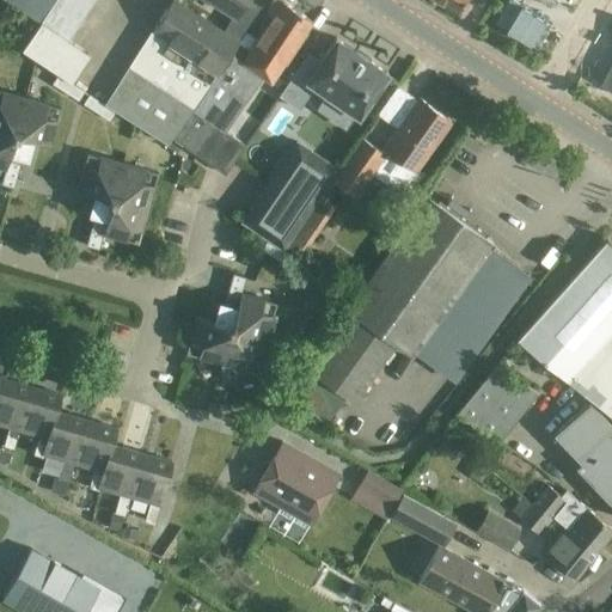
[(11,0),(40,18),(51,0),(11,0)]
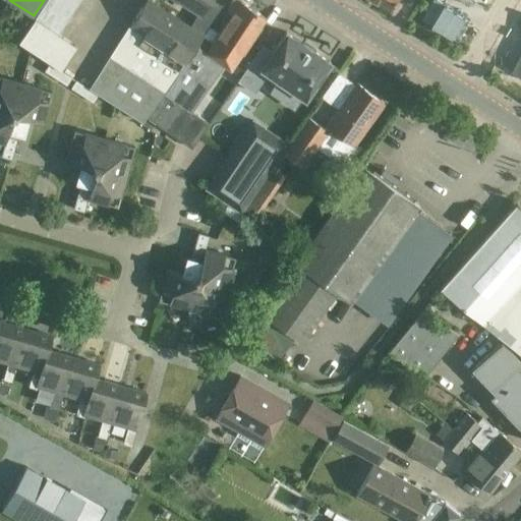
[(44,0),(34,15),(35,15),(34,16),(58,33),(79,0),(44,0)]
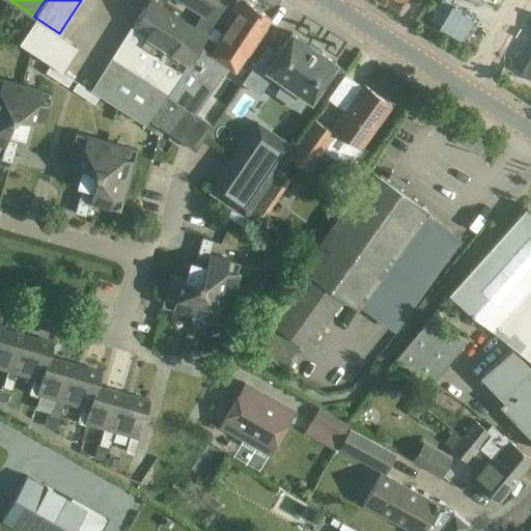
[(147,0),(132,26),(188,63),(200,46),(207,34),(195,26),(194,27),(152,0),(147,0)]
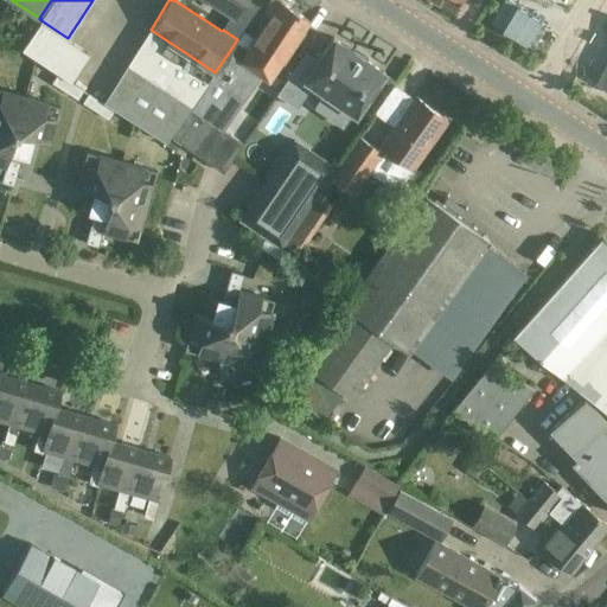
[(223,30),(237,39),(256,7),(246,0),(209,0),(232,14),(223,30)]
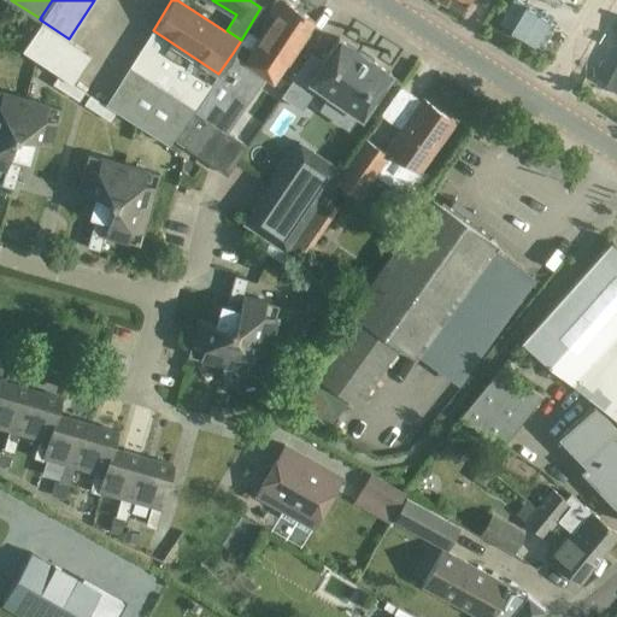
[(244,64),(264,77),(264,76),(274,82),(316,21),(287,0),(245,62),(244,64)]
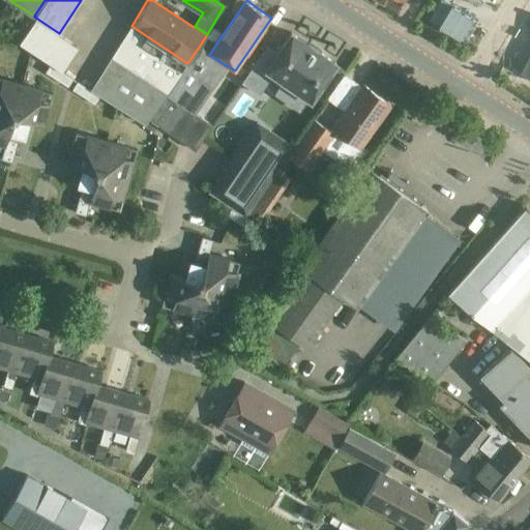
[(381,0),(399,10),(405,0),(381,0)]
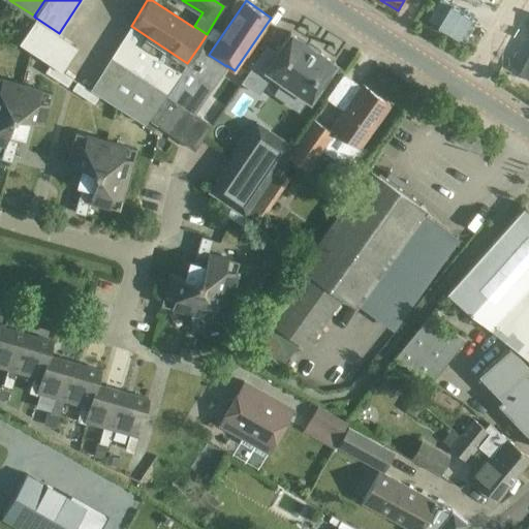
[(34,19),(18,42),(61,70),(76,47),(34,19)]
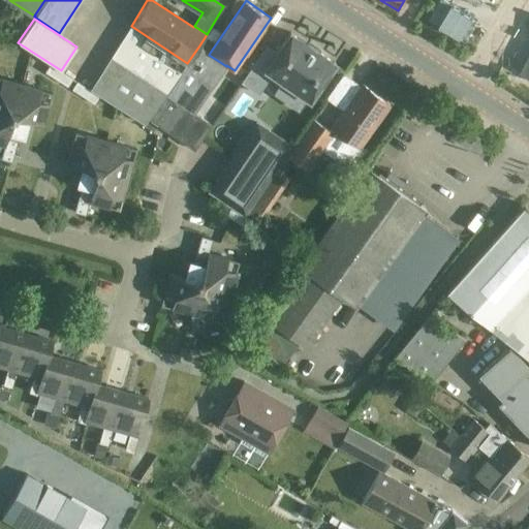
[(187,63),(131,26),(130,26),(111,57),(166,92),(187,63)]
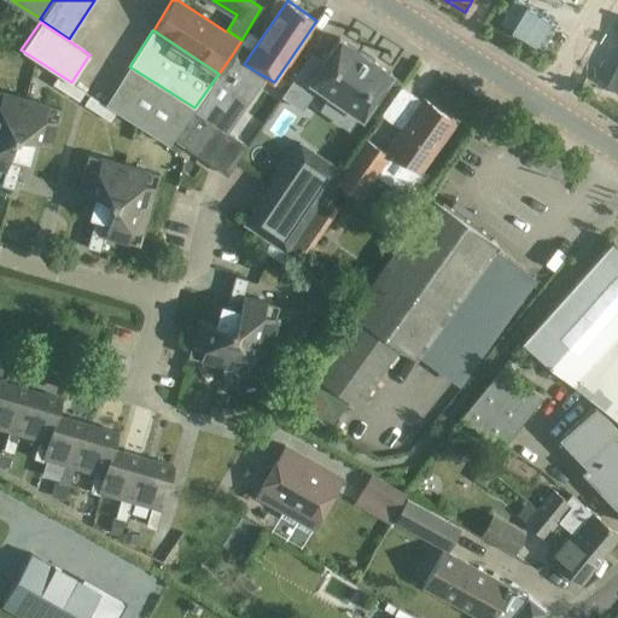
[(391,74),(339,38),(322,63),(310,54),(281,97),(302,110),(318,87),(361,117),(391,74)]
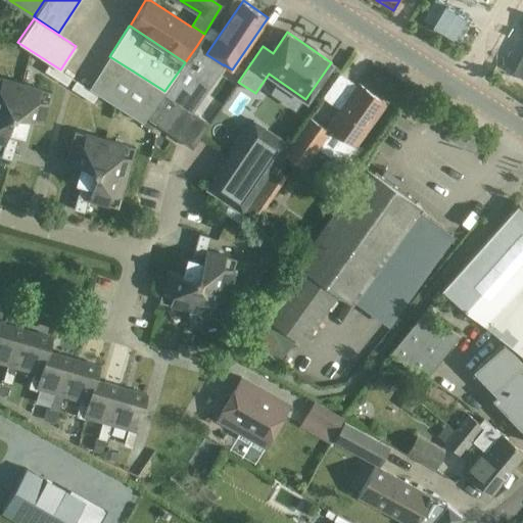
[(206,54),(207,52),(197,45),(185,62),(164,91),(146,117),(191,149),(208,124),(192,111),(224,65),(206,54)]
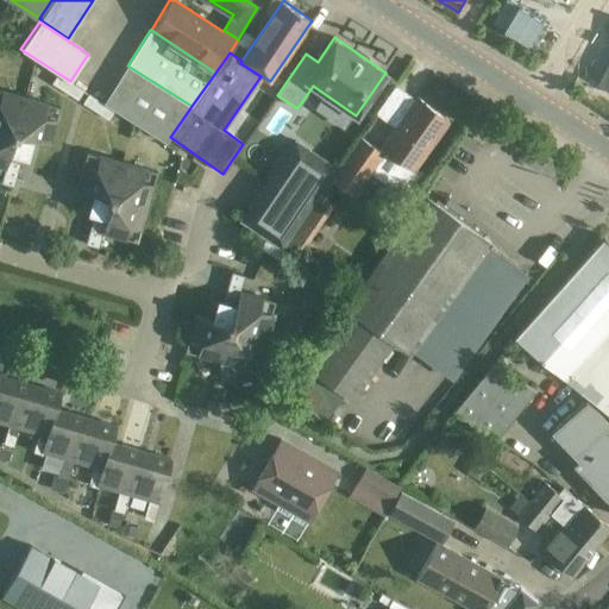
[(170,137),(192,106),(127,66),(104,102),(167,143),(170,137)]
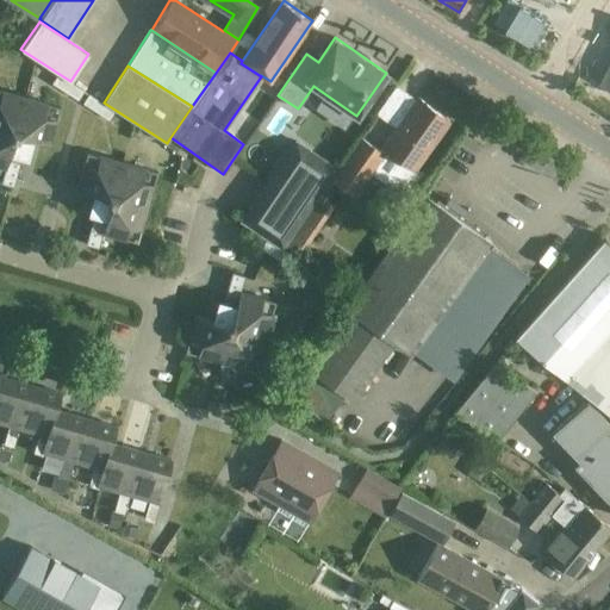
[(62,89),(68,81),(58,75),(53,83),(62,89)]
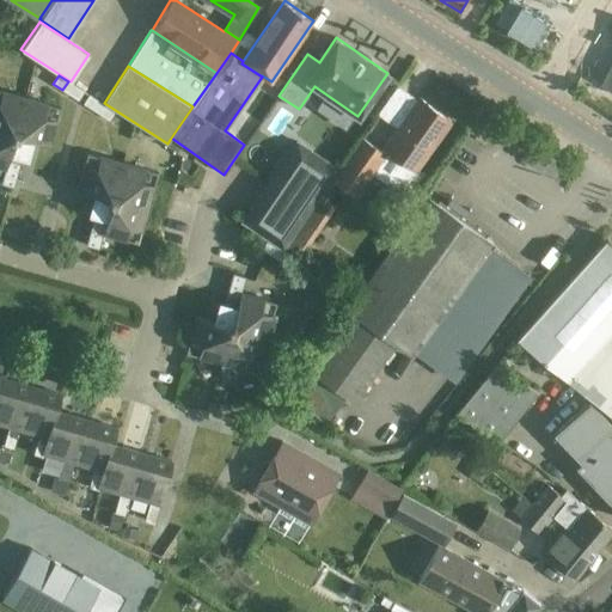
[(71,96),(77,87),(68,81),(62,90),(71,96)]
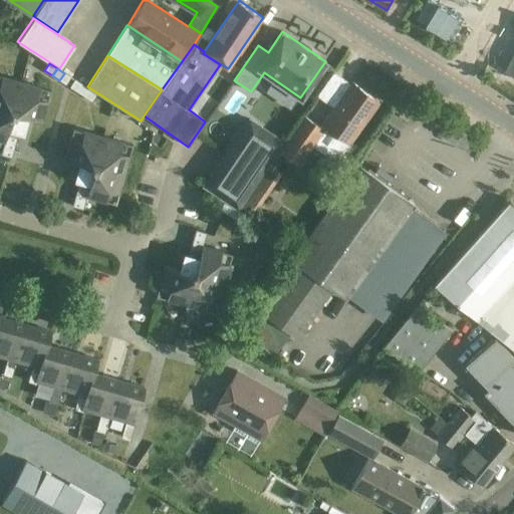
[(64,73),(59,80),(66,85),(71,77),(64,73)]
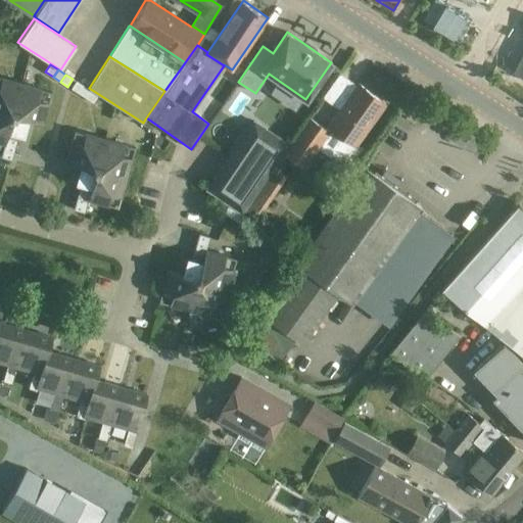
[(44,123),(52,91),(0,77),(0,142),(5,143),(1,157),(12,160),(19,135),(25,136),(29,119),(44,123)]
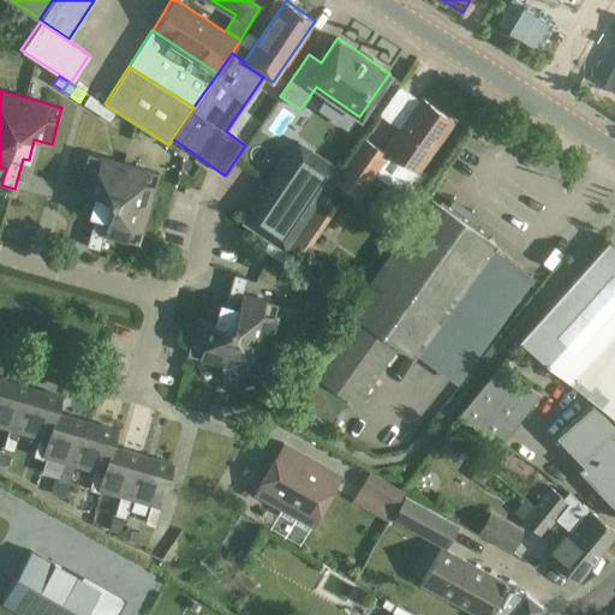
[(93,111),(99,102),(90,96),(84,105),(93,111)]
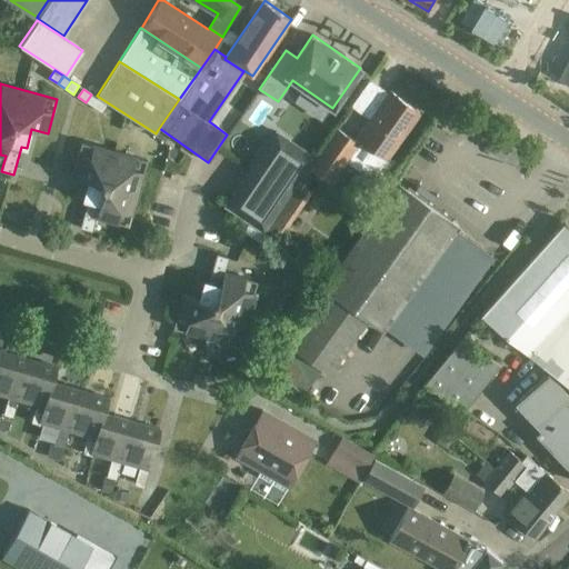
[(387,157),(419,111),(390,91),(356,140),(337,127),(310,165),(332,181),(346,162),(359,171),(360,170),(379,183),(395,161),(387,157)]
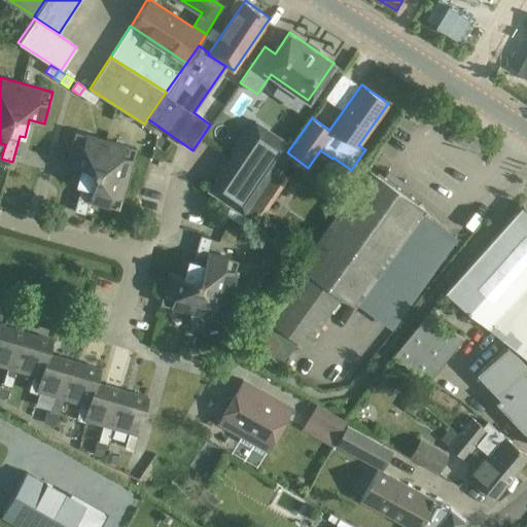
[(88,100),(93,92),(84,88),(79,95),(88,100)]
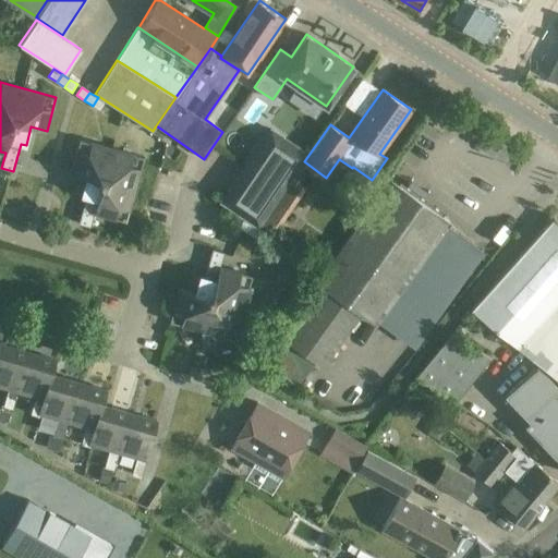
[(98,97),(93,106),(100,111),(106,102),(98,97)]
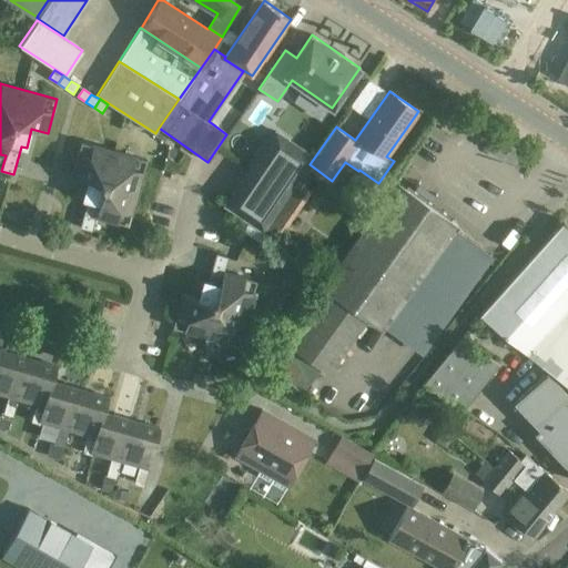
[(262,231),(313,158),(275,131),(225,205),(262,231)]
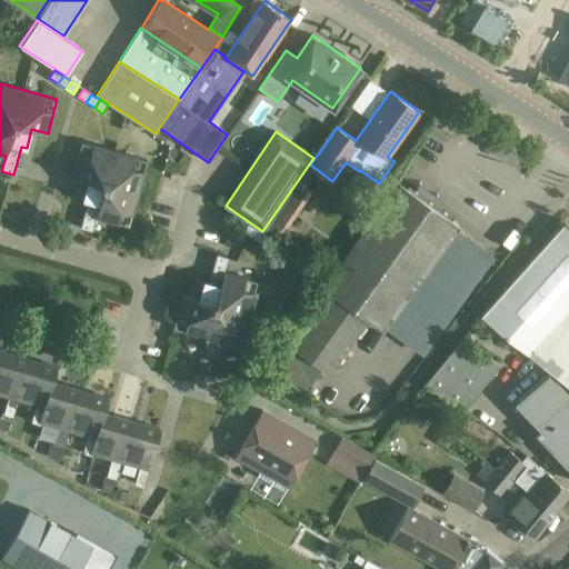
[(92,230),(97,216),(129,225),(148,159),(81,141),(72,173),(88,178),(83,198),(88,199),(80,227),(92,230)]
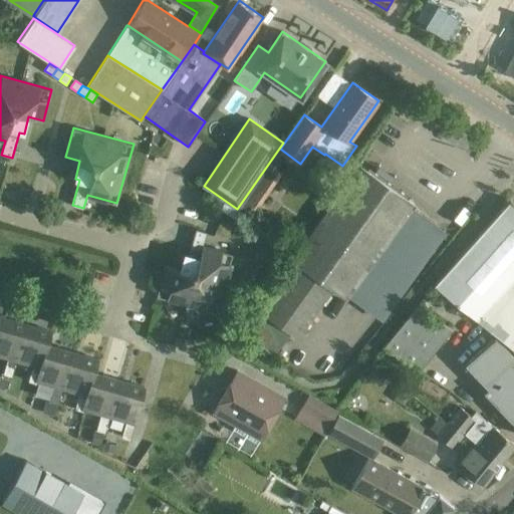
[(240,212),(247,217),(250,219),(281,173),(268,164),(237,209),(237,210),(240,212)]
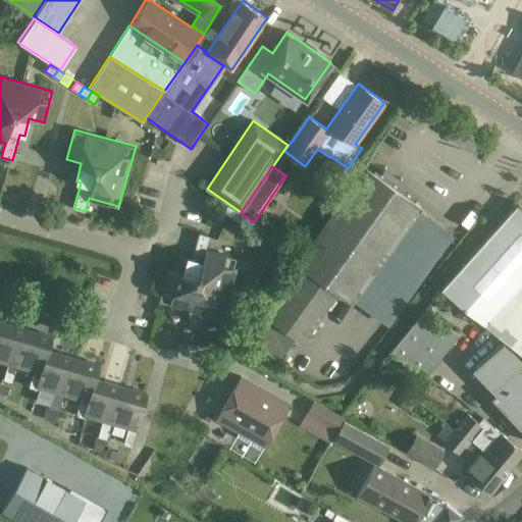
[(302,344),(338,293),(353,303),(355,300),(376,315),(440,226),(419,211),(422,207),(367,167),(261,314),(302,344)]
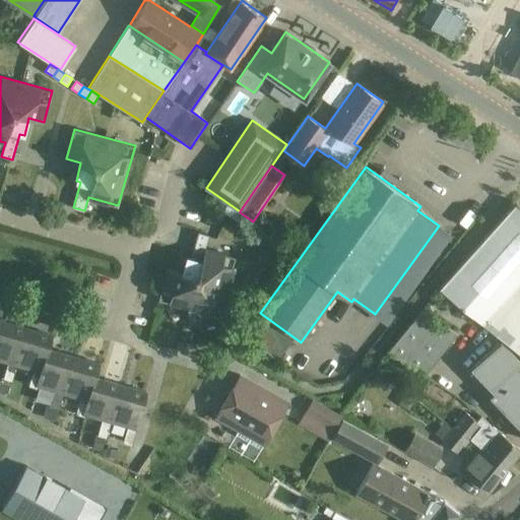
[(519,204),(517,201),(440,287),(519,351),(519,204)]
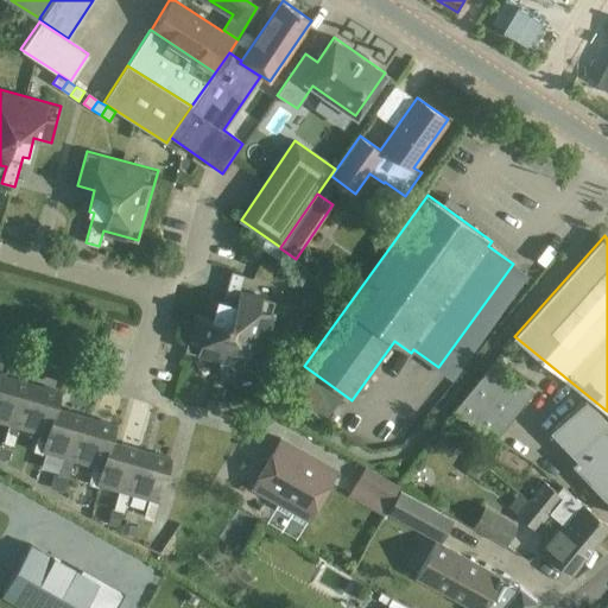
[(268,254),(274,245),(266,239),(260,248),(268,254)]
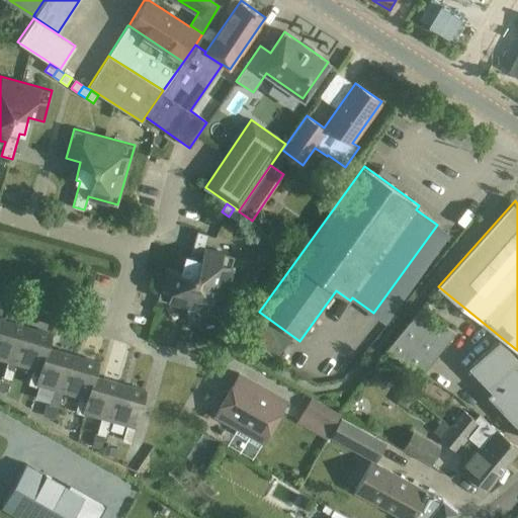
[(242,213),(239,211),(234,208),(229,217),(236,222),(242,213)]
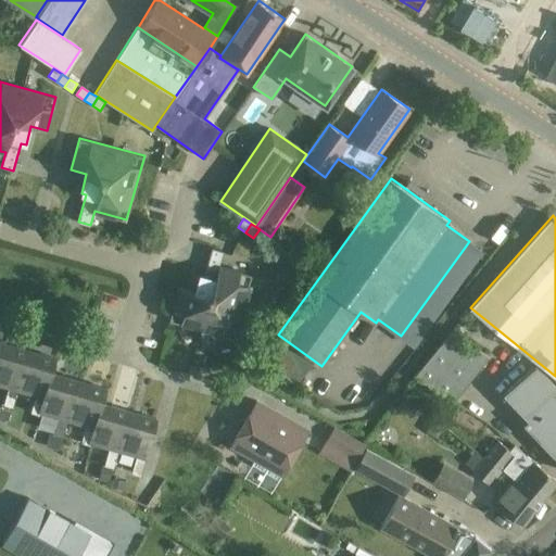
[(261,242),(267,235),(260,229),(253,238),(261,242)]
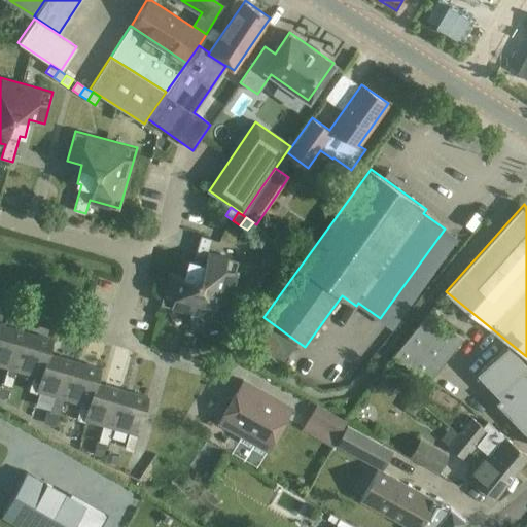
[(221,320),(239,259),(209,251),(212,238),(201,235),(194,259),(189,258),(184,277),(170,273),(161,303),(221,320)]
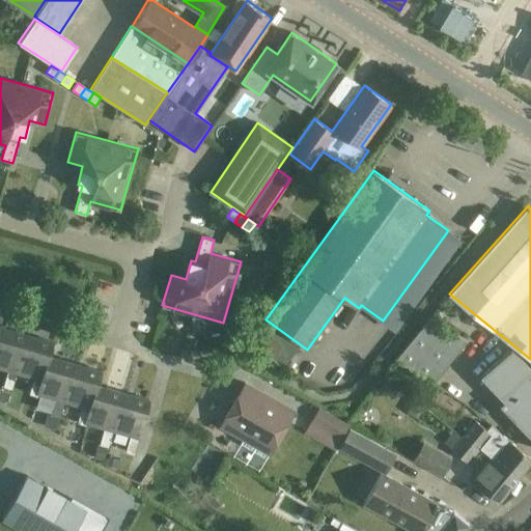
[(434,312),(398,357),(431,384),(468,339),(434,312)]
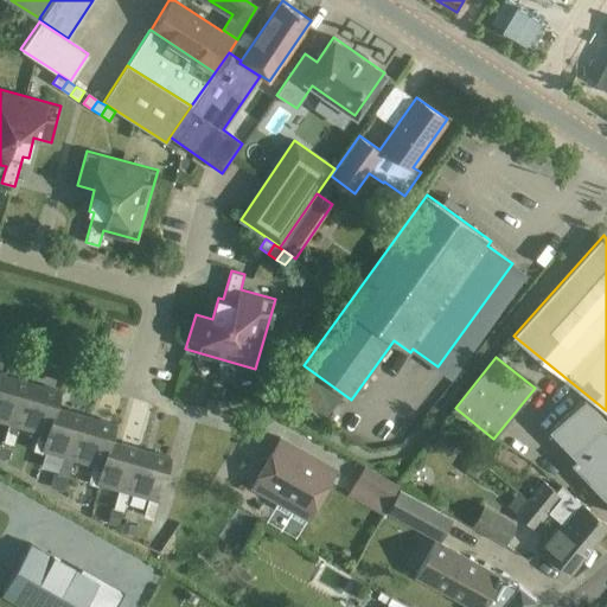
[(14,443),(32,383),(1,374),(0,378),(0,420),(11,423),(6,441),(14,443)]
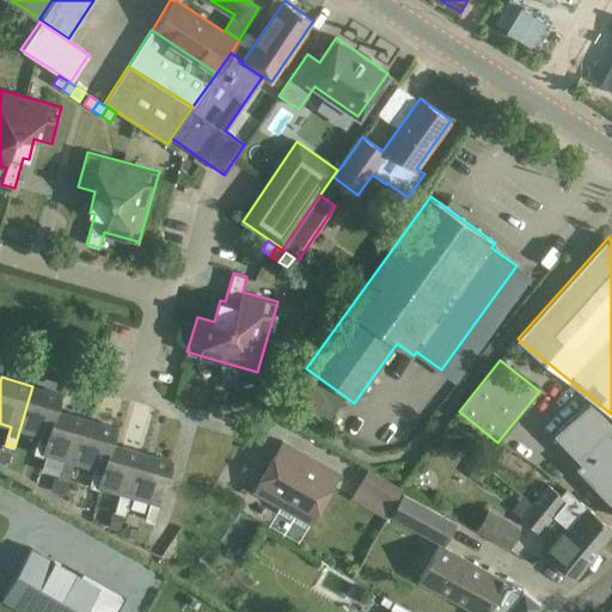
[(62,395),(32,386),(14,447),(14,448),(20,429),(40,435),(35,453),(44,457),(59,409),(57,409),(62,395)]
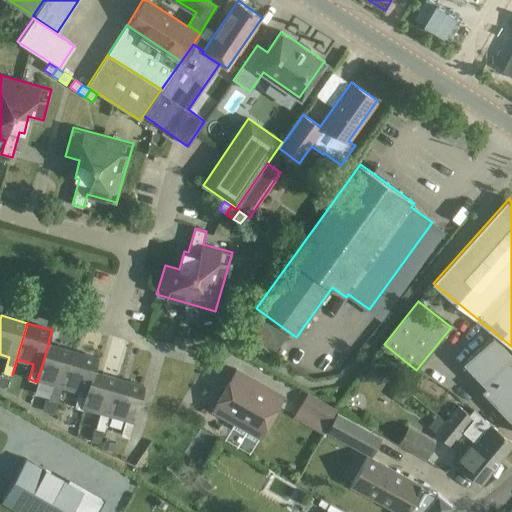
[(511,354),(501,342),(492,335),(463,361),(471,370),(485,385),(482,388),(510,419),(511,420),(511,354)]
